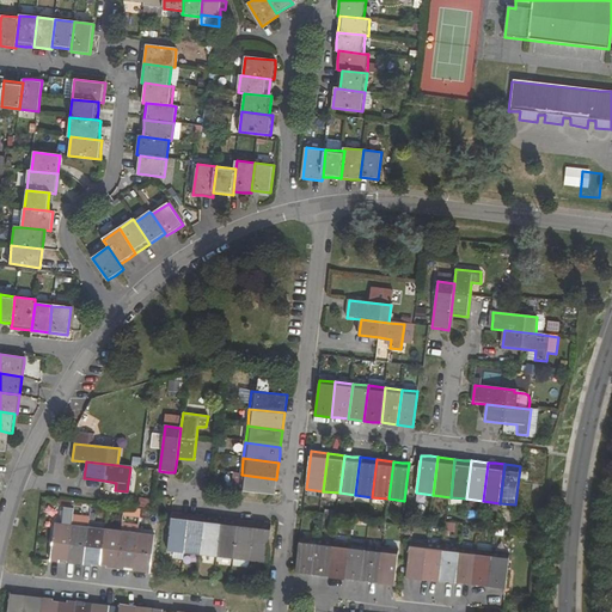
[(242,475),(239,491),(274,495),(275,488),(276,479),(242,475)]
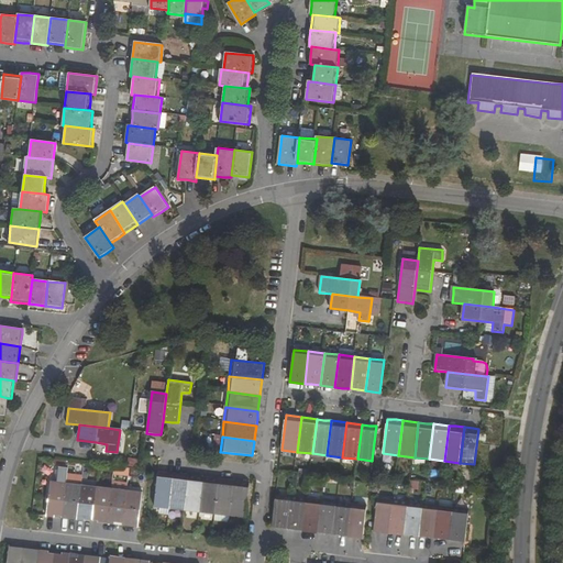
[(168,473),(158,472),(154,507),(169,509),(174,474),(168,473)]
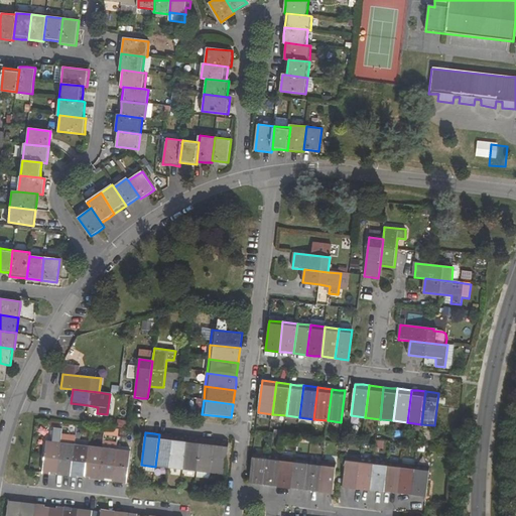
[(159,434),(155,467),(168,469),(172,435),(167,435),(159,434)]
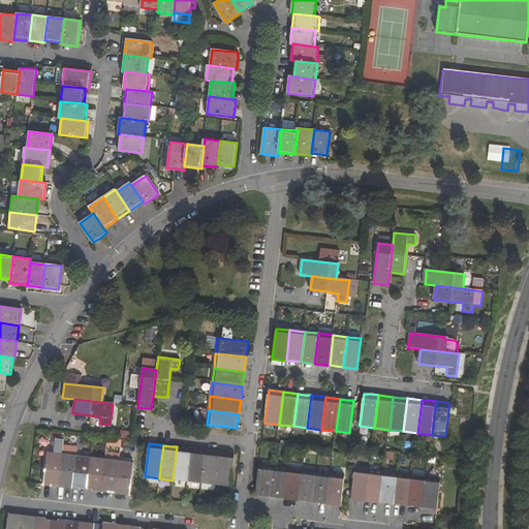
[(177,446),(173,480),(187,481),(192,448),(184,447),(177,446)]
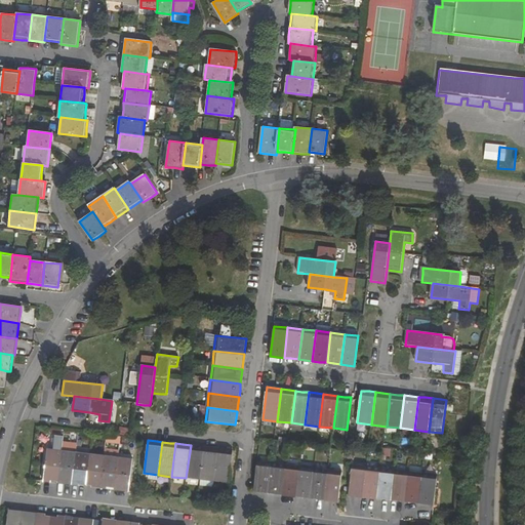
[(191,445),(186,478),(200,480),(204,447),(199,446),(191,445)]
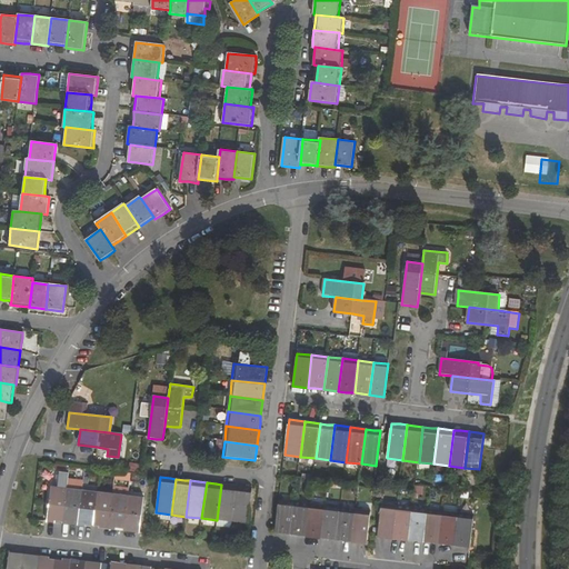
[(221,485),(217,520),(233,522),(238,486),(230,486),(221,485)]
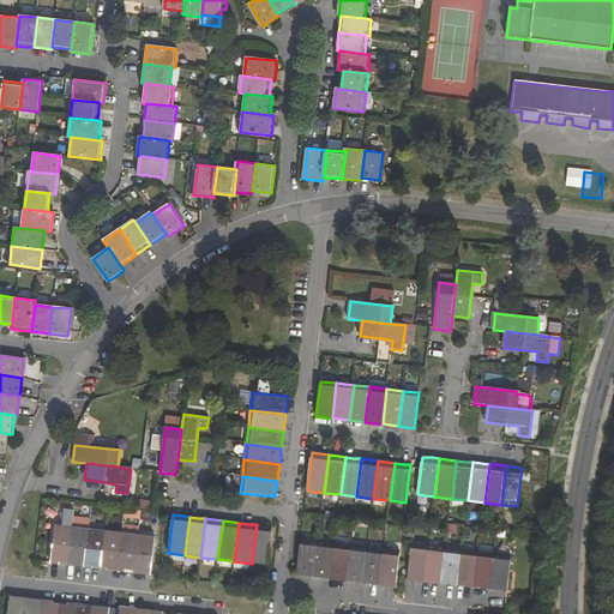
[(252,564),(266,565),(271,527),(263,525),(257,524),(252,564)]
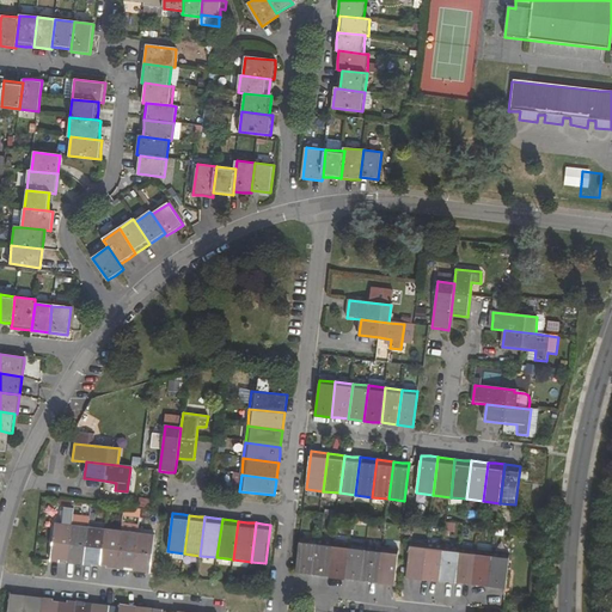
[(66,563),(72,526),(55,524),(50,561),(59,562),(66,563)]
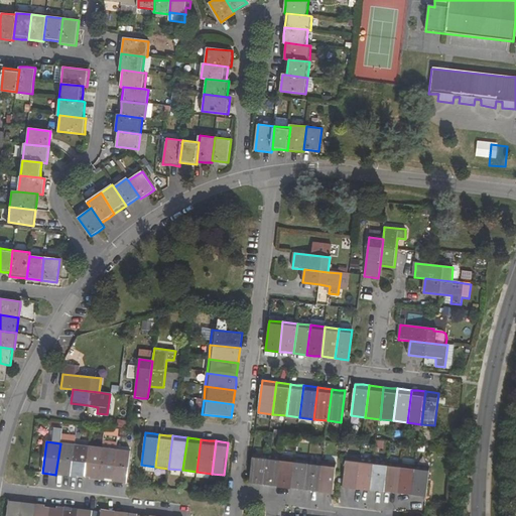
[(70,477),(74,445),(60,443),(55,475),(62,476),(70,477)]
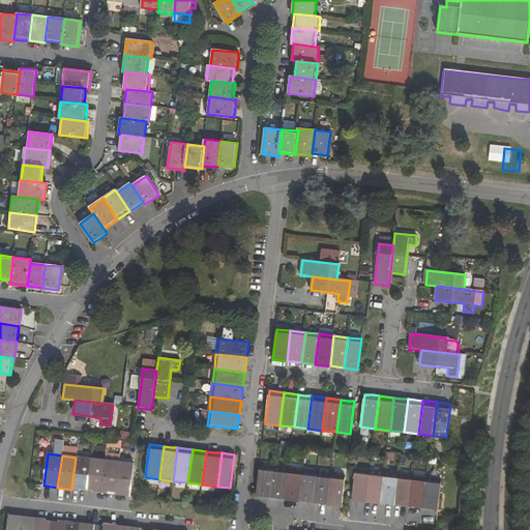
[(86,491),(90,459),(76,458),(71,490),(79,490),(86,491)]
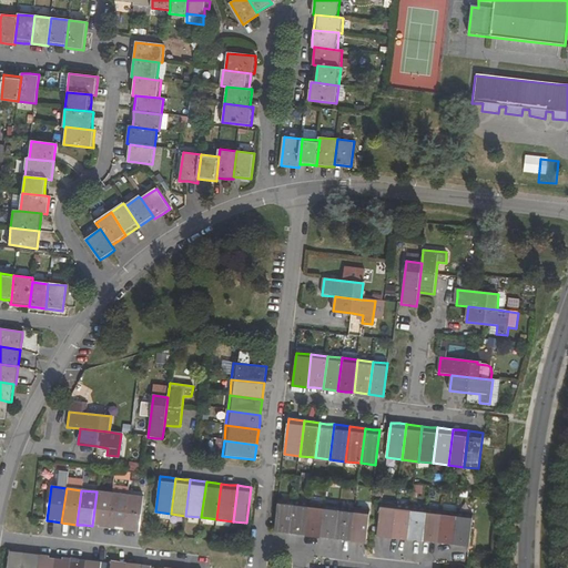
[(108,528),(112,494),(97,492),(92,526),(100,527),(108,528)]
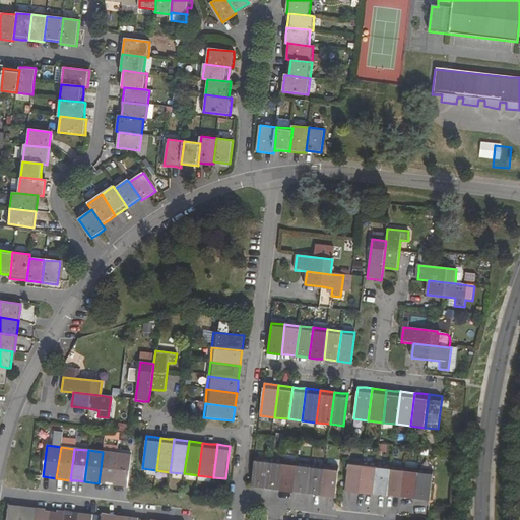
[(113,485),(117,454),(103,452),(99,483),(107,484),(113,485)]
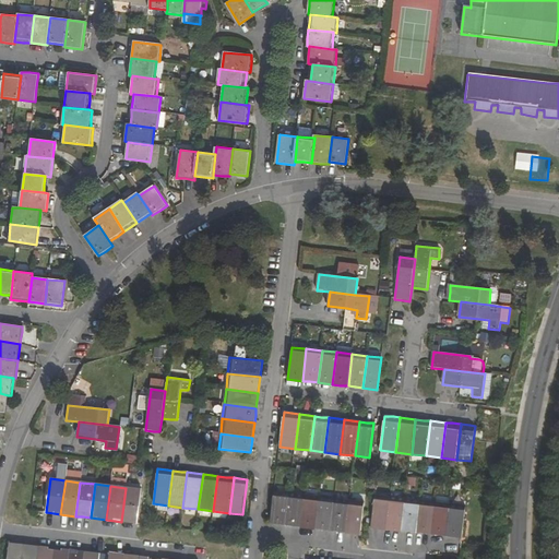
[(129,523),(137,523),(141,489),(126,488),(121,522),(129,523)]
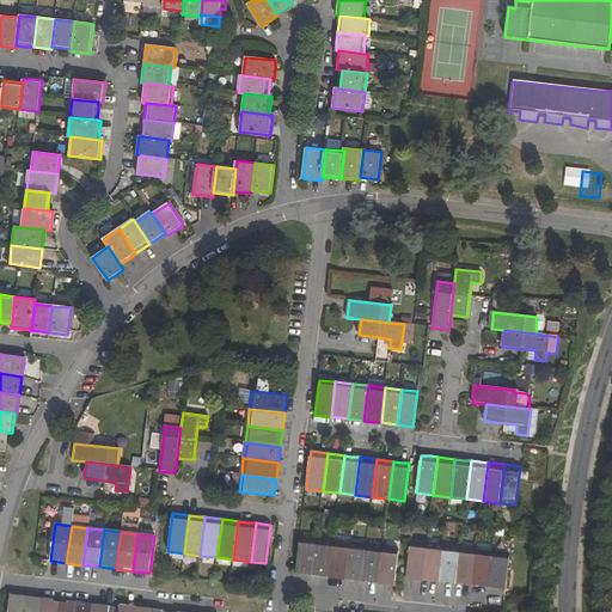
[(312,575),(317,539),(300,537),(295,573),(304,574),(312,575)]
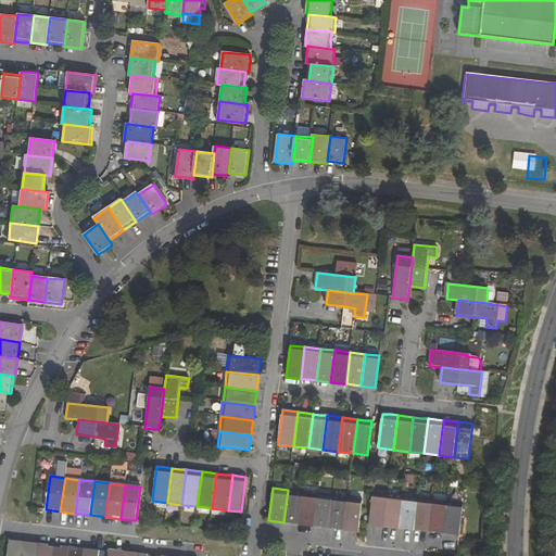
[(303,492),(288,490),(283,522),(291,523),(299,525),(303,492)]
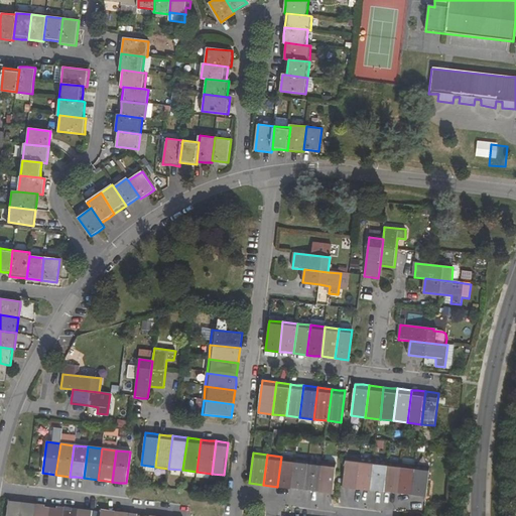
[(291,488),(295,458),(281,457),(277,487),(284,488),(291,488)]
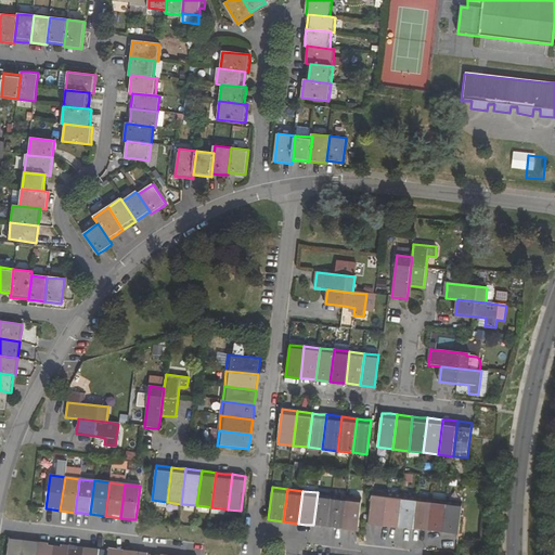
[(387,494),(388,493),(372,491),(369,524),(376,525),(384,526),(387,494)]
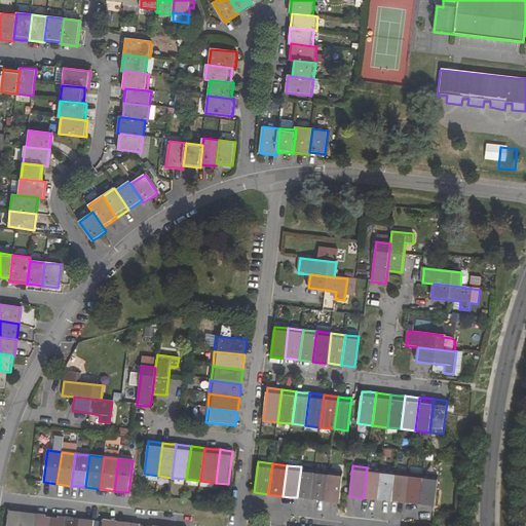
[(310,499),(314,468),(301,466),(297,497),(304,498),(310,499)]
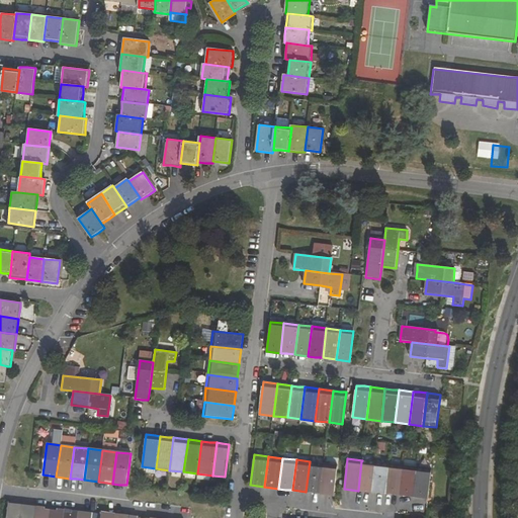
[(376,461),(362,460),(361,461),(358,491),(365,492),(373,493),(376,461)]
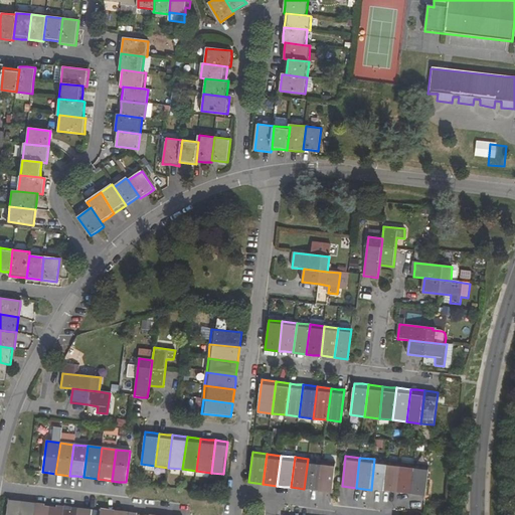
[(319,491),(322,461),(308,459),(304,489),(312,490),(319,491)]
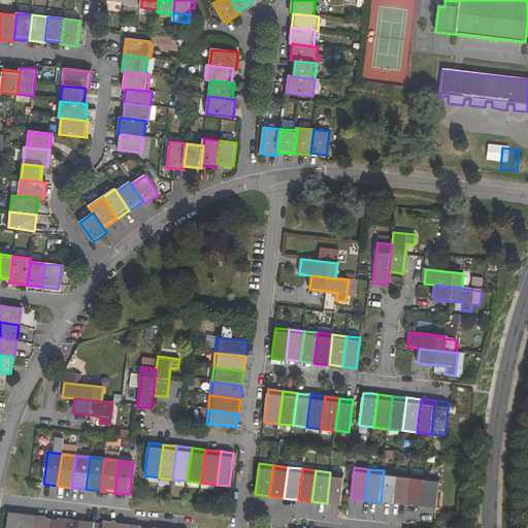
[(387,502),(393,503),(397,472),(384,470),(381,502),(387,502)]
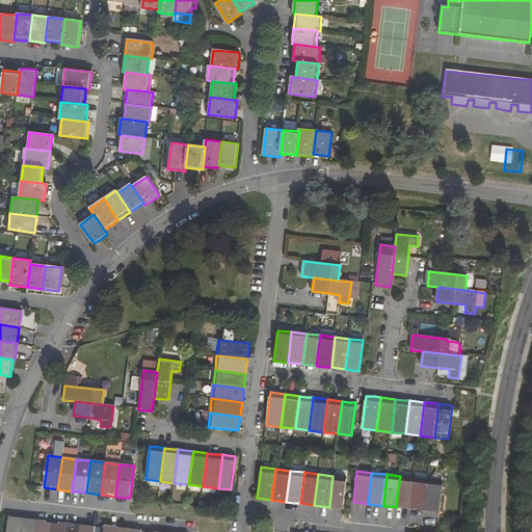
[(346,477),(333,476),(329,507),(337,507),(343,508),(346,477)]
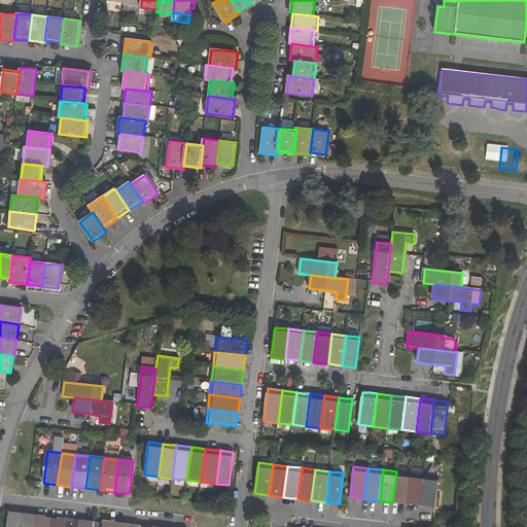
[(399,503),(407,504),(411,472),(396,471),(392,502),(399,503)]
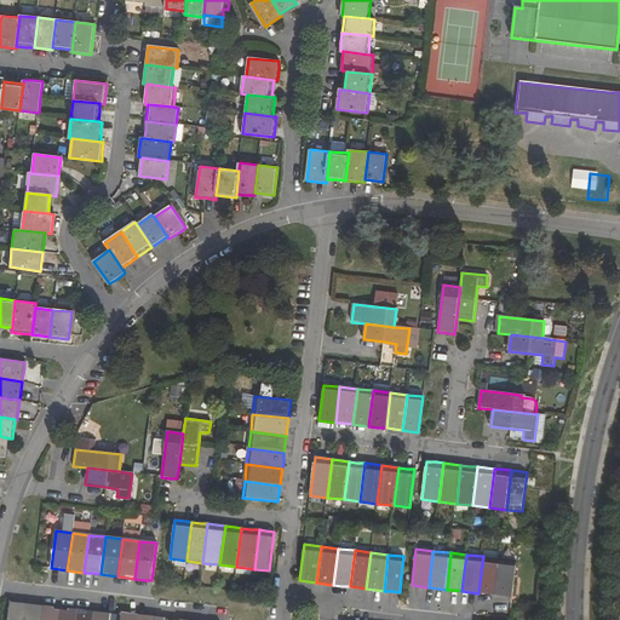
[(488,595),(497,595),(500,558),(483,556),(478,593),(488,595)]
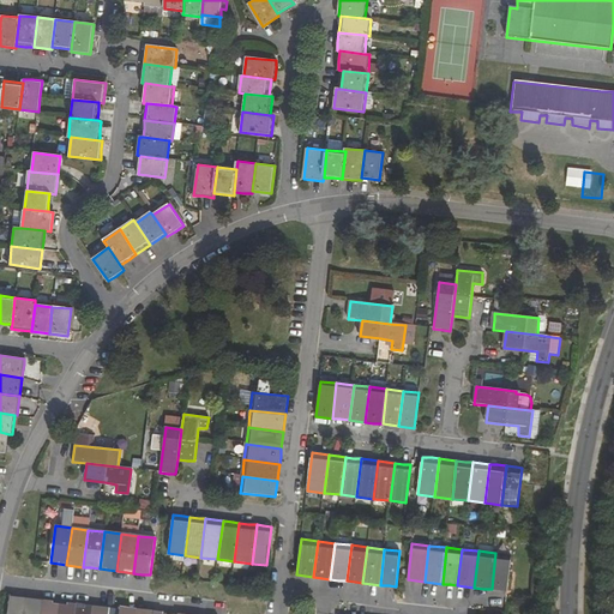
[(499,590),(507,591),(511,555),(495,553),(492,589),(499,590)]
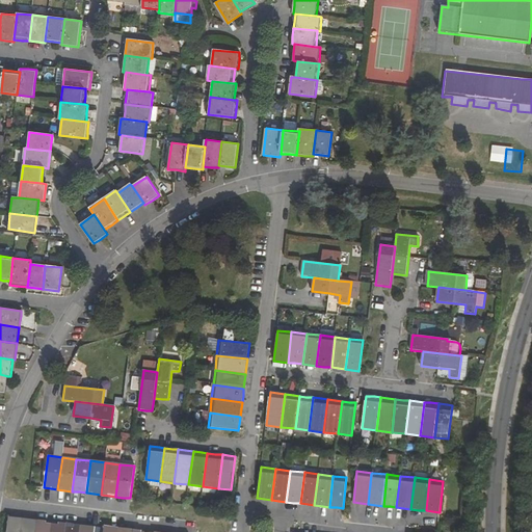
[(15,517),(8,517),(5,531),(20,531),(22,519),(15,517)]
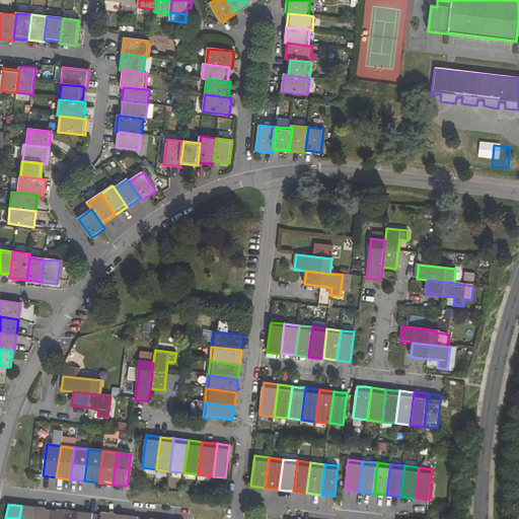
[(33,518),(35,508),(28,507),(21,506),(19,518),(33,518)]
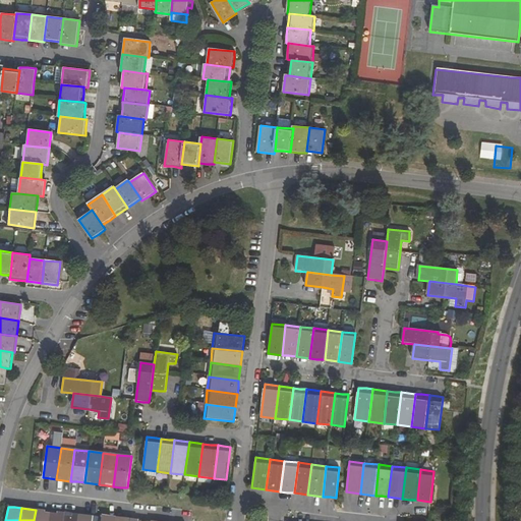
[(34,520),(49,520),(51,512),(43,511),(36,510),(34,520)]
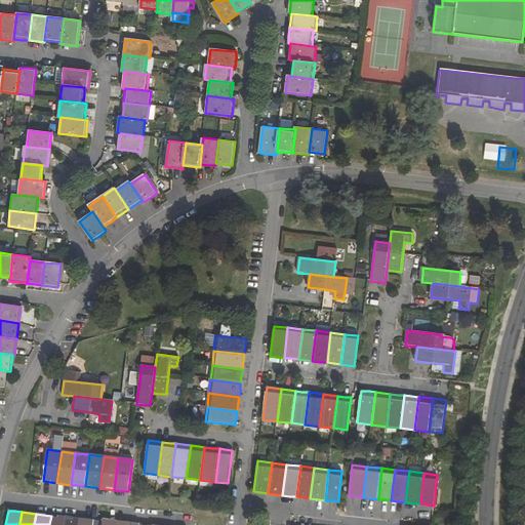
[(49,524),(63,524),(65,517),(58,517),(51,516),(49,524)]
